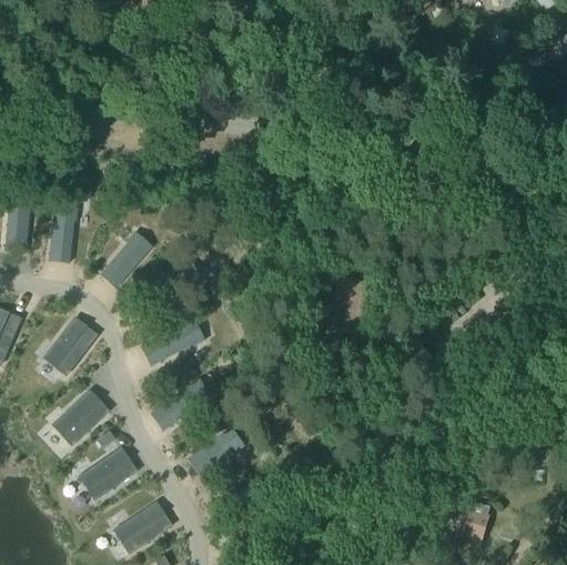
[(9,209),(6,251),(24,253),(29,199),(20,198),(20,197),(9,195),(8,209),(9,209)]
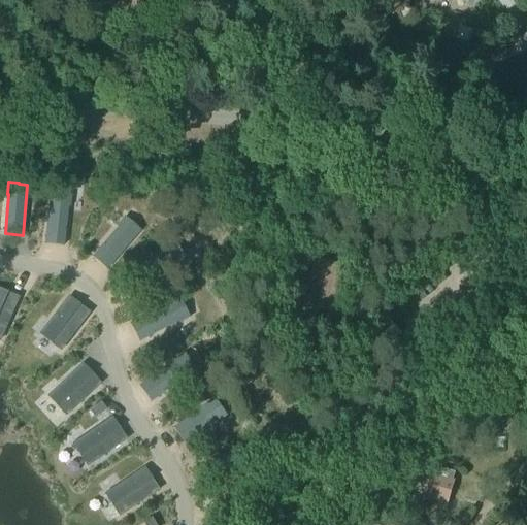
[(51,192),(45,242),(63,244),(68,205),(69,205),(70,193),(60,192),(59,193),(51,192)]
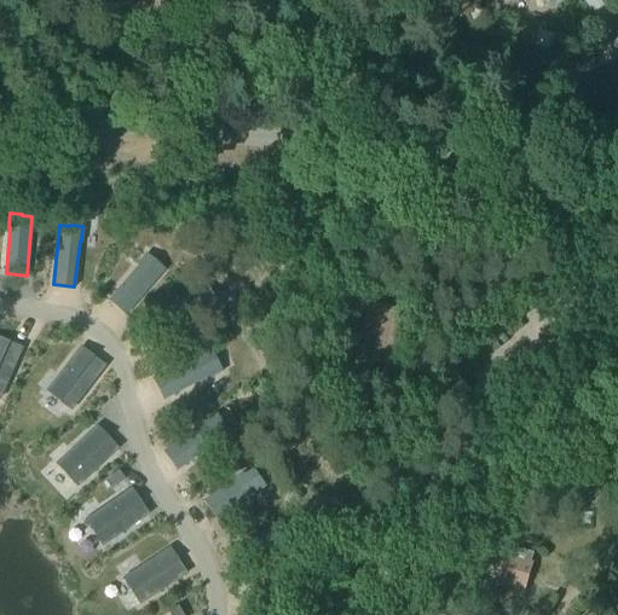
[(139,265),(109,300),(126,313),(165,268),(157,262),(157,261),(148,253),(138,264),(139,265)]
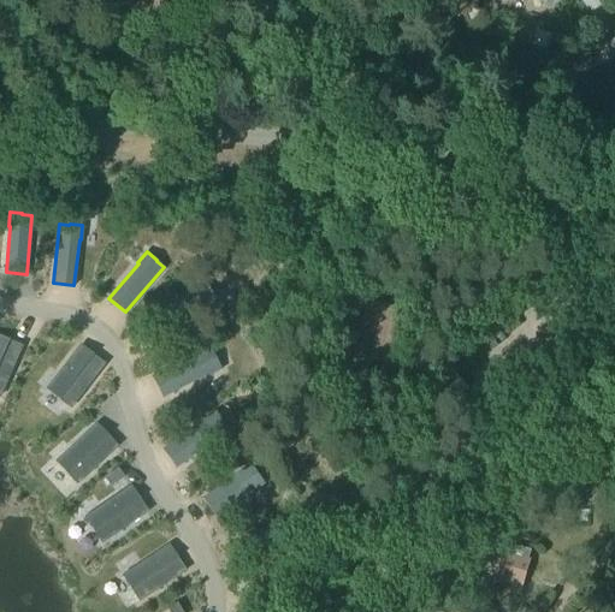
[(199,293),(159,318),(171,336),(220,304),(216,296),(217,295),(210,284),(197,292),(199,293)]
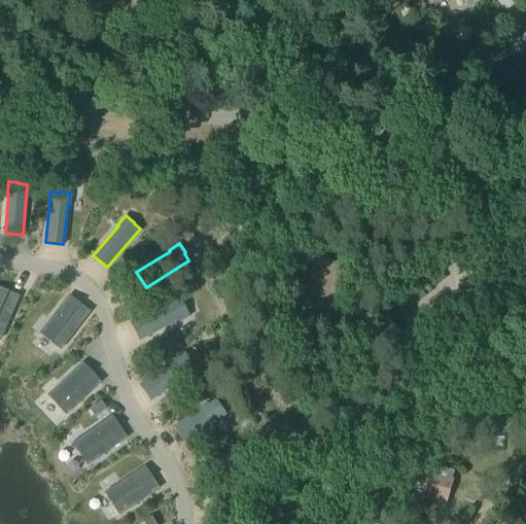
[(316,256),(305,306),(335,313),(346,264),(316,256)]
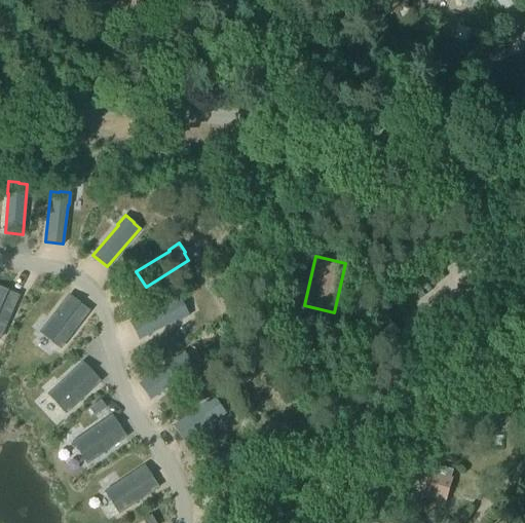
[(0,286),(0,336),(19,294),(0,286)]
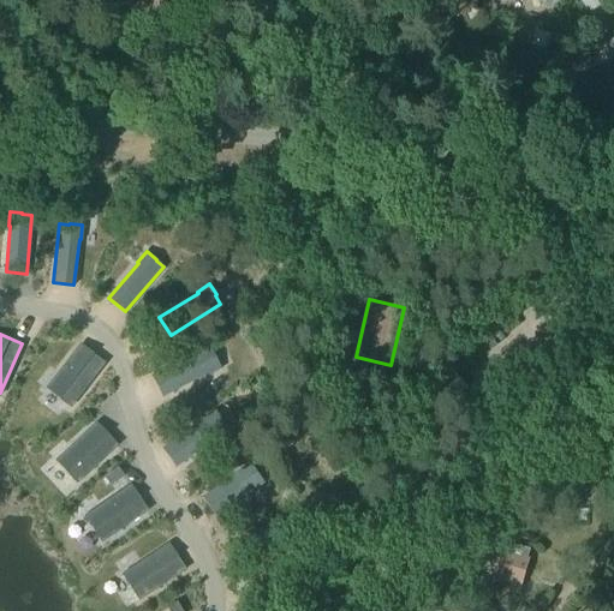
[(81,343),(47,387),(71,405),(105,361),(81,343)]
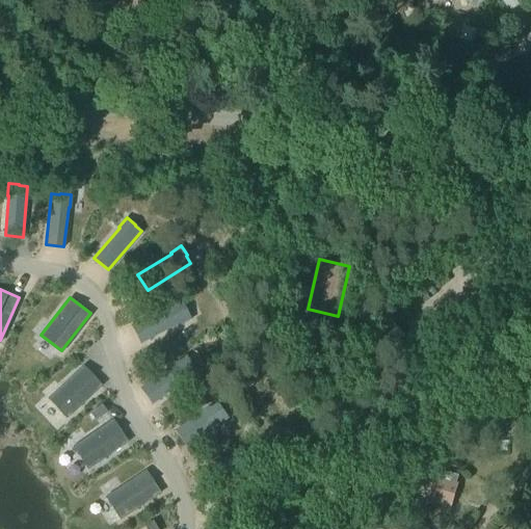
[(181,300),(132,325),(140,342),(180,322),(181,323),(191,318),(186,308),(185,309),(181,300)]
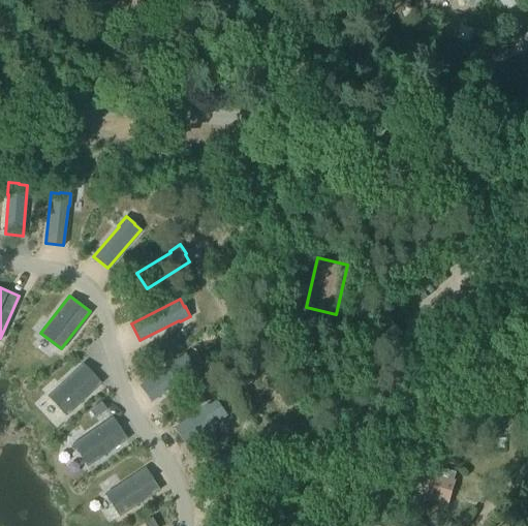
[(185,353),(141,385),(151,401),(187,374),(188,375),(198,368),(191,360),(190,360),(185,353)]
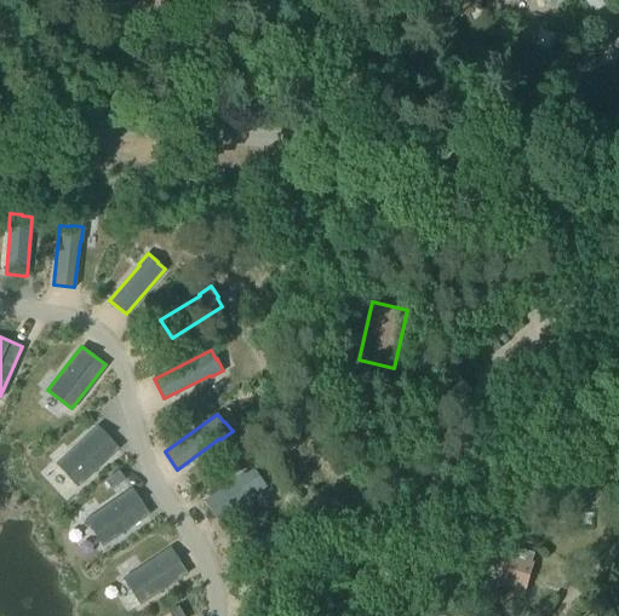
[(97,425),(57,464),(78,485),(118,447),(97,425)]
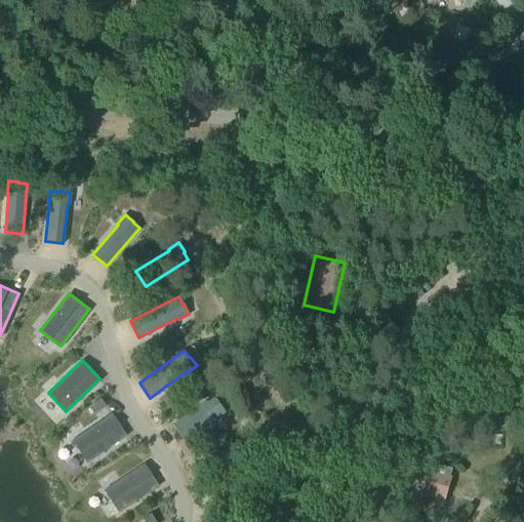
[(215,396),(173,424),(184,438),(216,416),(217,417),(228,411),(222,402),(220,402),(215,396)]
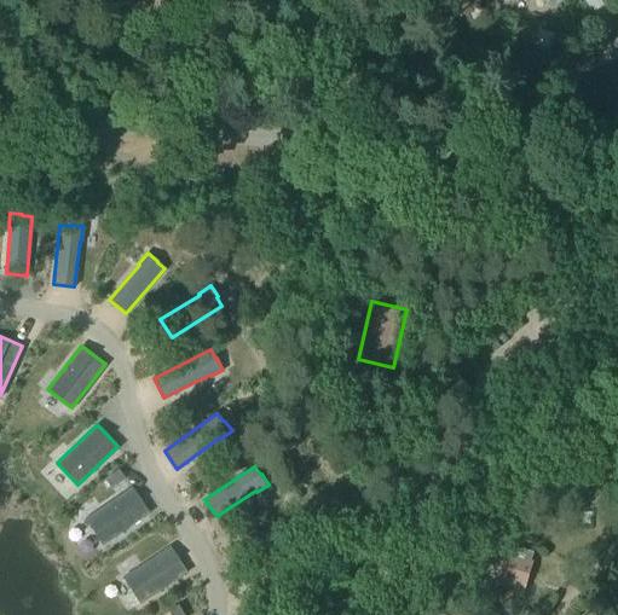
[(117,468),(107,476),(113,486),(125,477),(117,468)]
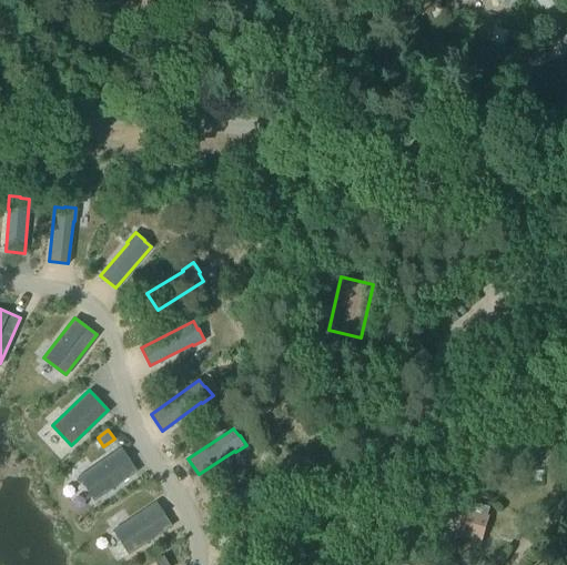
[(121,447),(79,476),(94,500),(137,471),(121,447)]
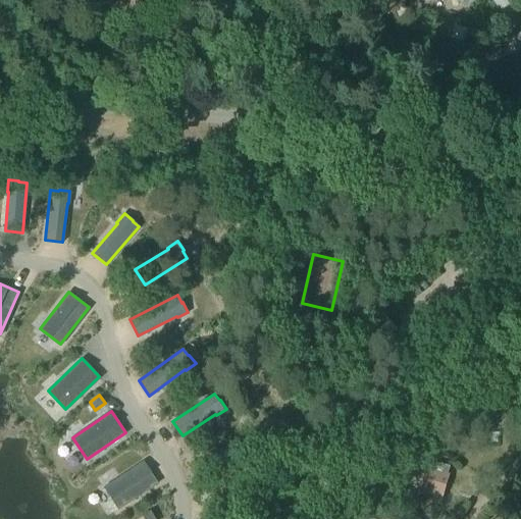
[(249,442),(201,458),(207,474),(244,462),(245,463),(256,459),(252,449),(251,449),(249,442)]
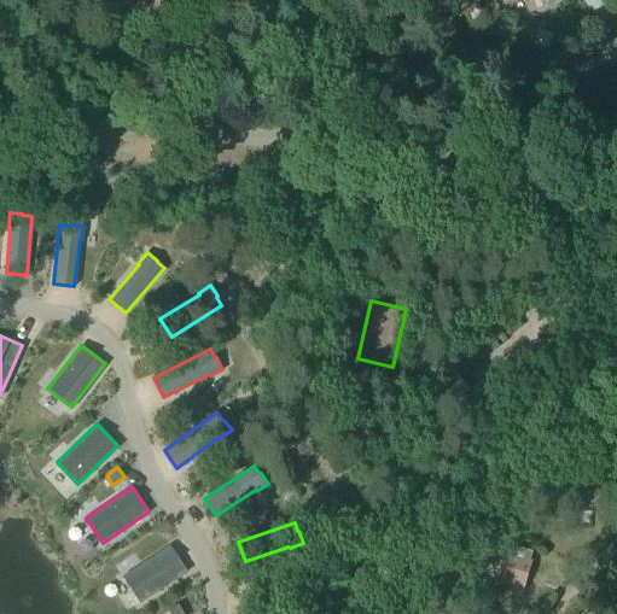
[(172,545),(124,576),(141,601),(188,571),(172,545)]
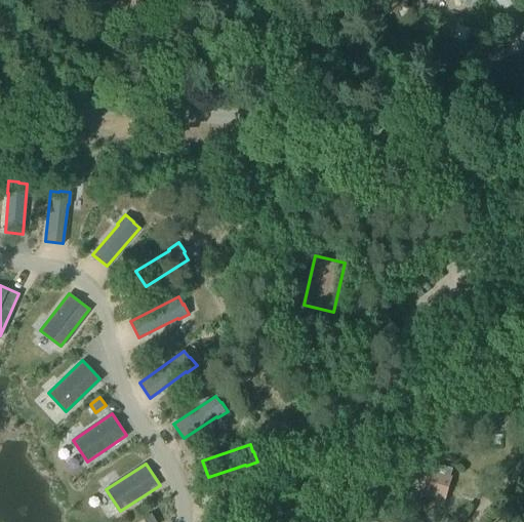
[(418,467),(412,488),(416,489),(445,498),(451,477),(418,467)]
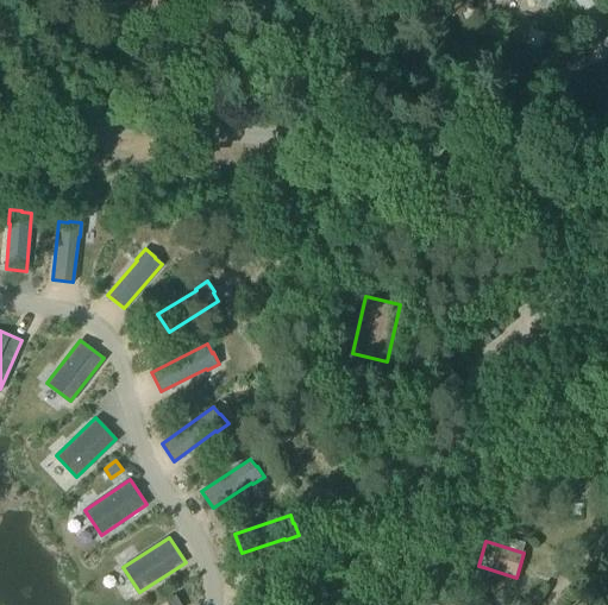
[(472,565),(469,578),(478,580),(483,567),(478,566),(472,565)]
